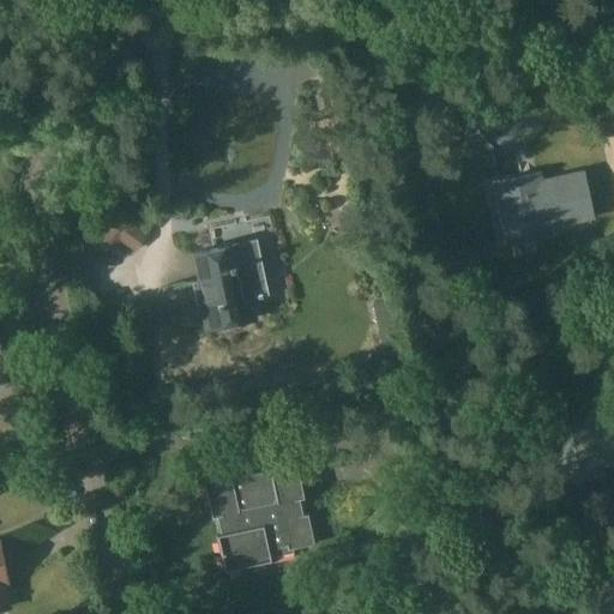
[(536,176),(498,185),(510,241),(548,233),(547,223),(588,215),(579,176),(539,185),(536,176)]
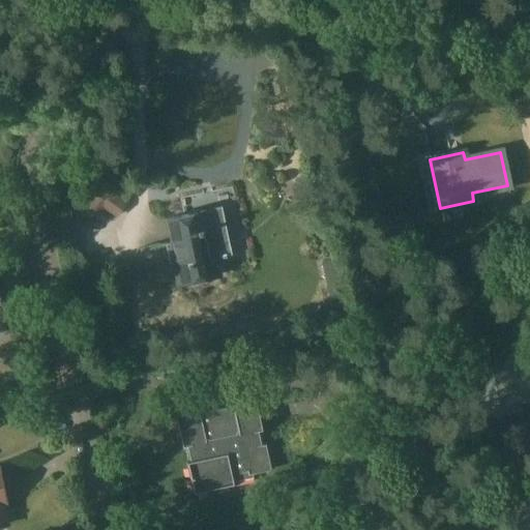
[(173,260),(178,284),(221,274),(207,210),(167,218),(176,260),(173,260)]
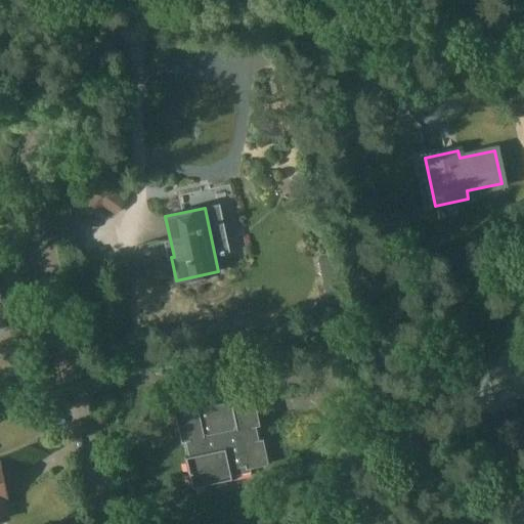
[(503,359),(470,366),(478,406),(511,399),(510,395),(523,392),(523,358),(504,363),(503,359)]
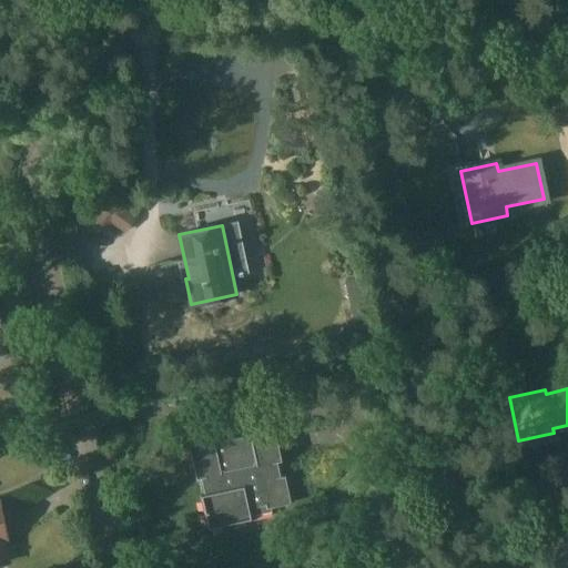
[(208,529),(253,519),(252,516),(271,513),(270,507),(291,503),(284,474),(281,475),(279,463),(282,462),(275,433),(251,438),(257,464),(222,473),(215,443),(214,444),(213,440),(190,445),(198,479),(201,478),(205,494),(200,495),(208,529)]
